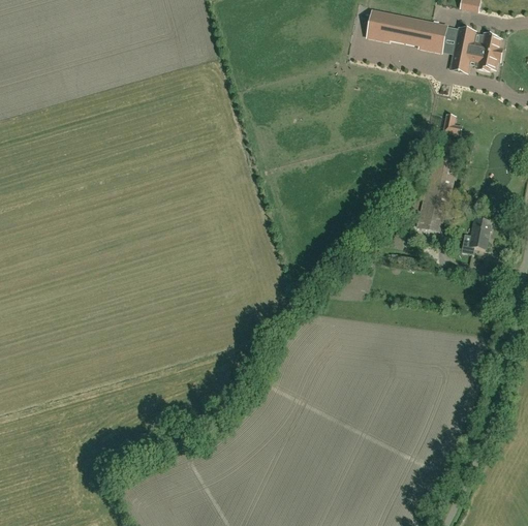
[(461,0),(460,7),(477,11),(479,0),(461,0)]
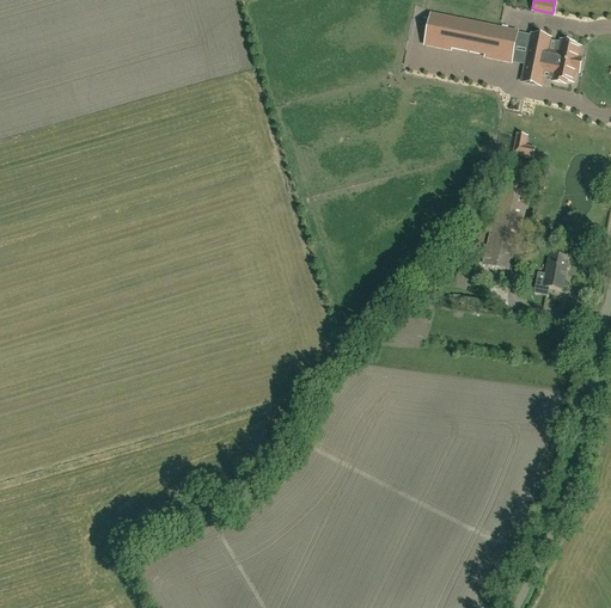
[(517,30),(431,12),(425,43),(450,48),(451,45),(484,53),(484,55),(509,60),(517,30)]
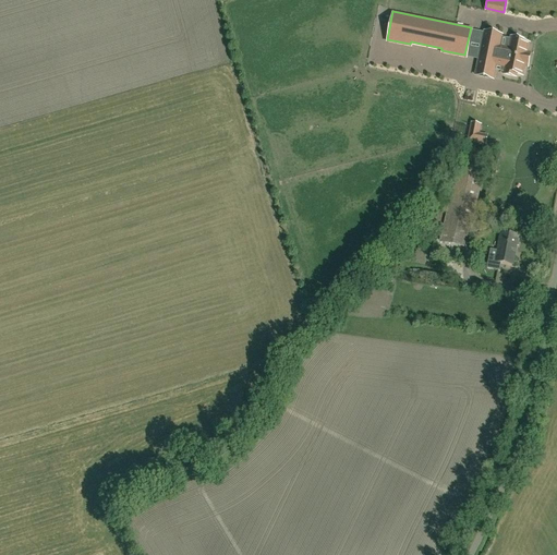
[(510,35),(510,37),(507,36),(505,46),(498,45),(500,33),(483,29),(474,72),(492,75),(495,61),(501,63),(500,69),(503,70),(503,71),(515,74),(515,71),(521,72),(523,63),(527,64),(529,51),(525,50),(528,41),(521,40),(522,37),(510,35)]
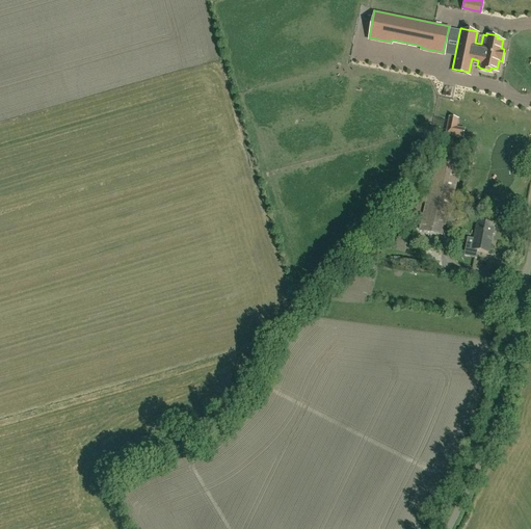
[(364,43),(364,31),(352,30),(352,43),(364,43)]
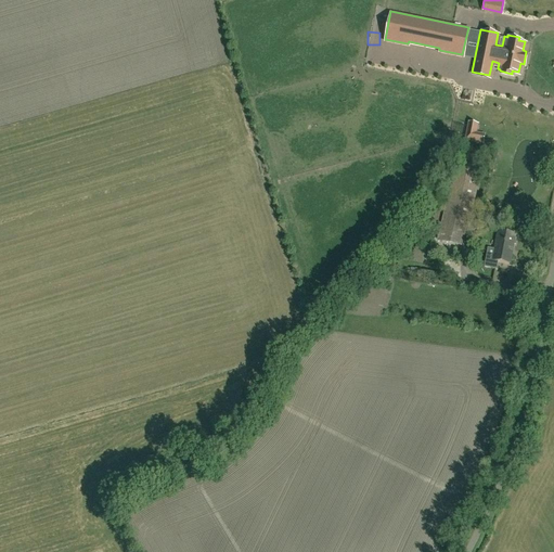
[(553,35),(536,31),(531,53),(553,56),(553,35)]
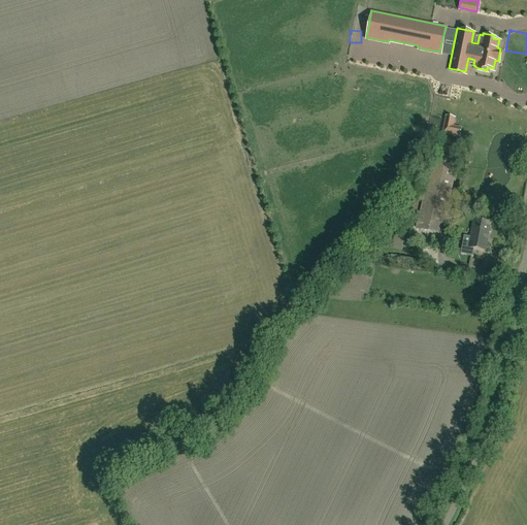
[(526,87),(526,62),(503,59),(499,84),(526,87)]
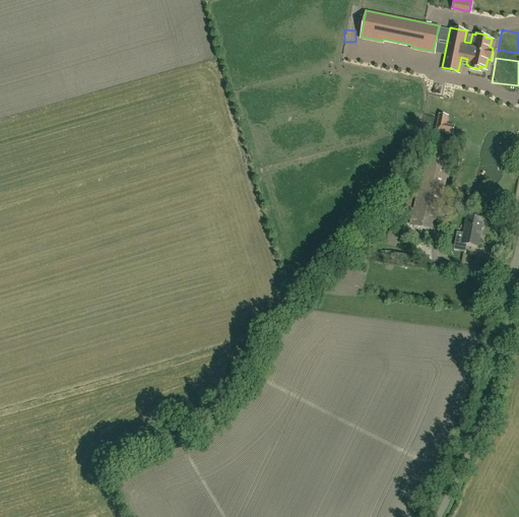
[(459,93),(472,93),(473,67),(460,67),(459,93)]
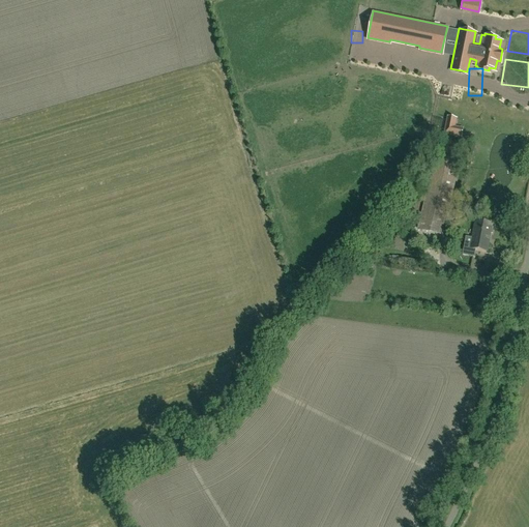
[(410,97),(414,81),(406,79),(403,95),(410,97)]
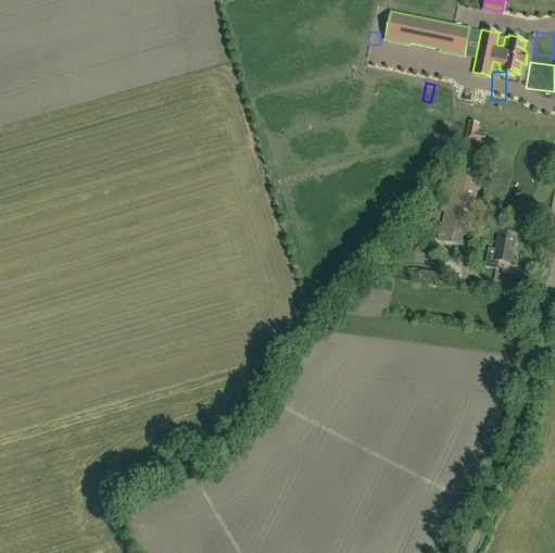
[(478,122),(469,121),(466,137),(482,141),(484,133),(476,130),(478,122)]
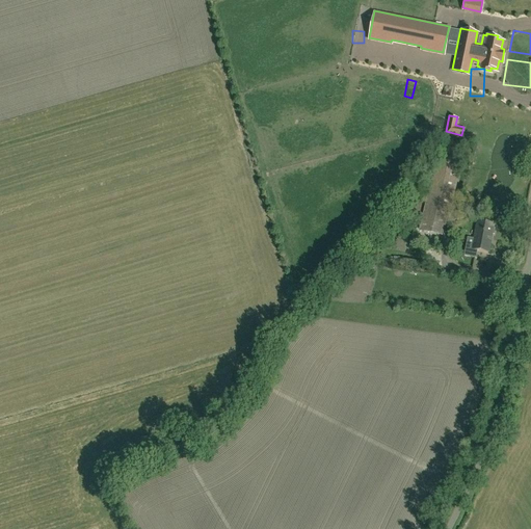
[(444,233),(462,150),(439,143),(419,227),(444,233)]
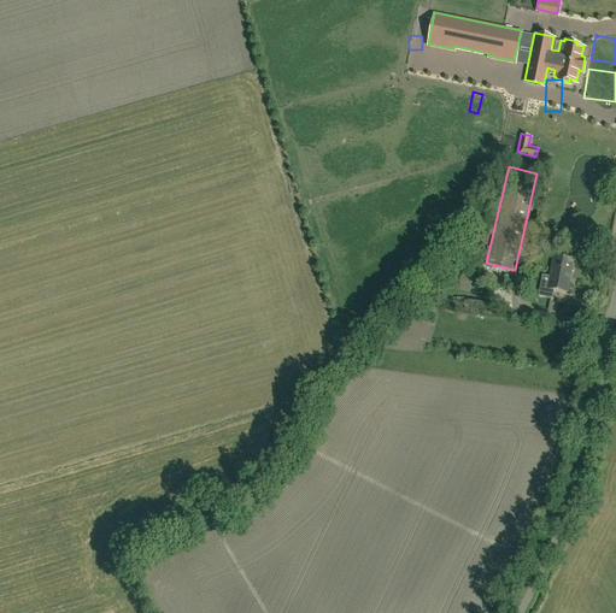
[(567,289),(570,269),(573,269),(574,261),(572,260),(573,258),(553,254),(550,275),(541,272),(538,294),(551,296),(552,287),(567,289)]
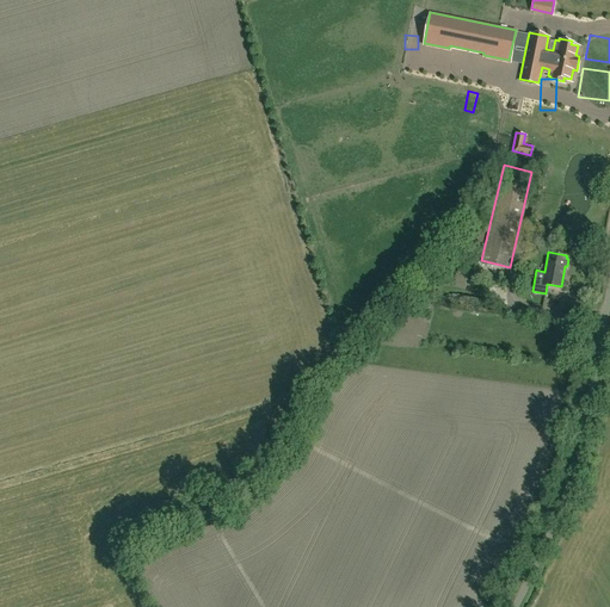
[(518,272),(534,272),(534,260),(518,261),(518,272)]
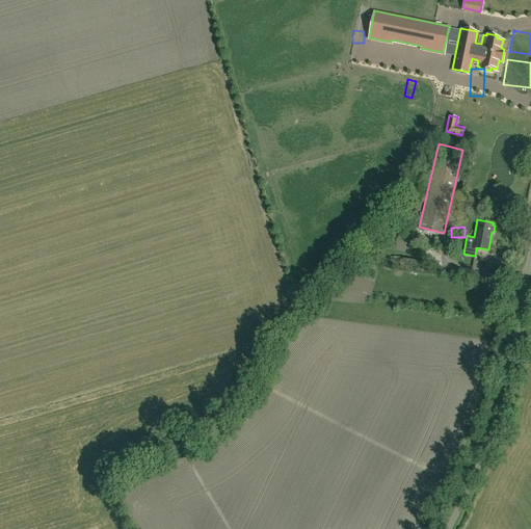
All buildings are outlined.
